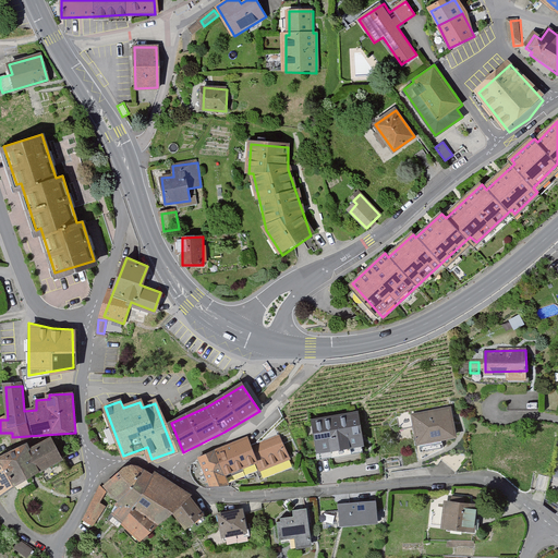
[(316,417),(324,452),(372,443),(364,408),(316,417)]
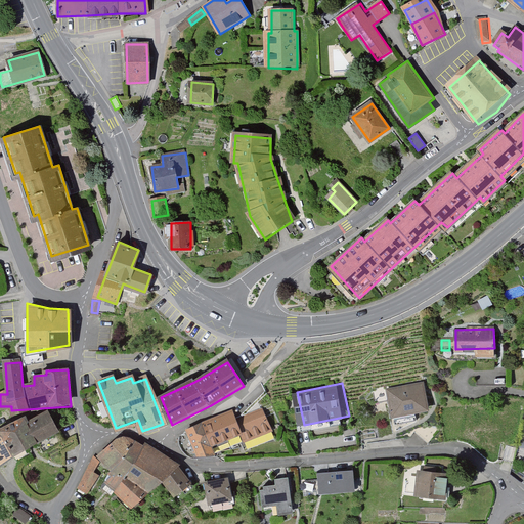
[(423,385),(389,391),(393,415),(427,408),(423,385)]
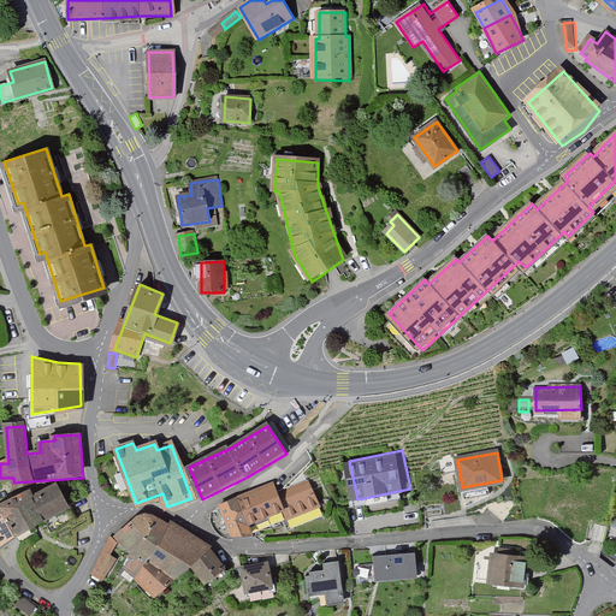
[(0,545),(66,505),(54,486),(35,498),(31,491),(0,509),(0,545)]
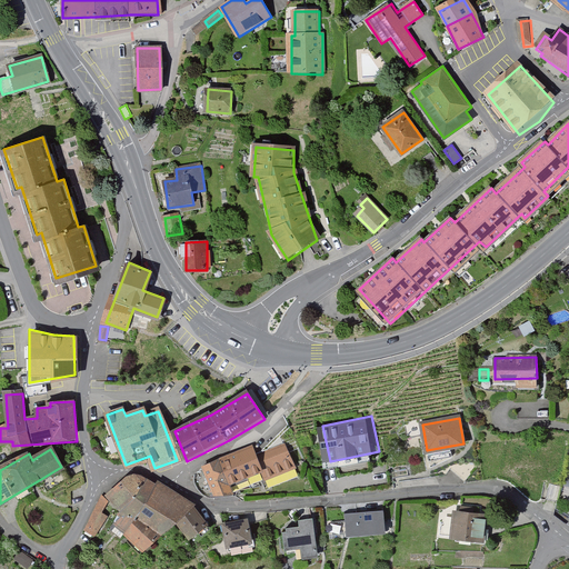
[(207,473),(217,497),(266,477),(268,482),(296,471),(288,452),(259,465),(255,453),(207,473)]
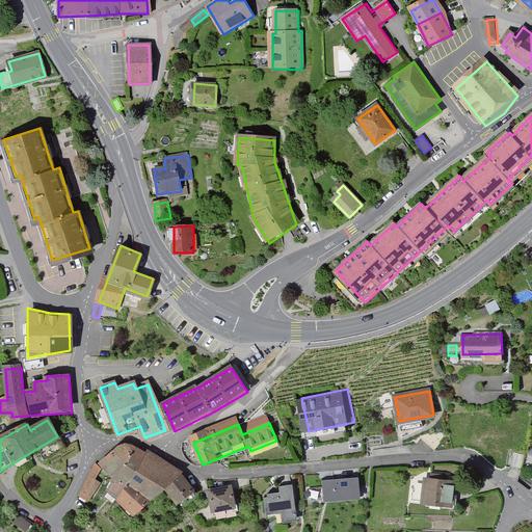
[(120,451),(103,467),(120,482),(109,496),(134,517),(167,490),(178,502),(192,489),(178,474),(152,456),(149,458),(131,448),(120,451)]
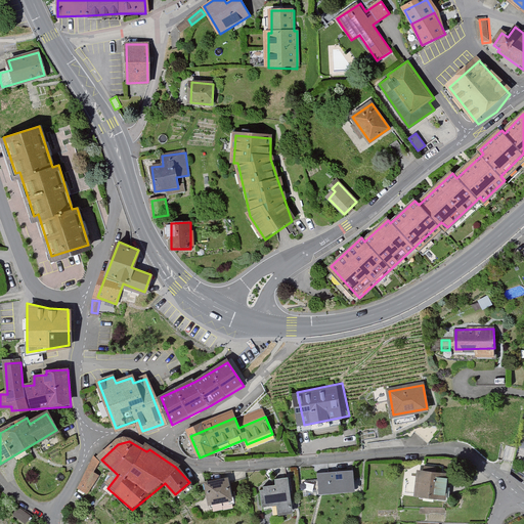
[(94,460),(80,487),(87,491),(102,463),(94,460)]
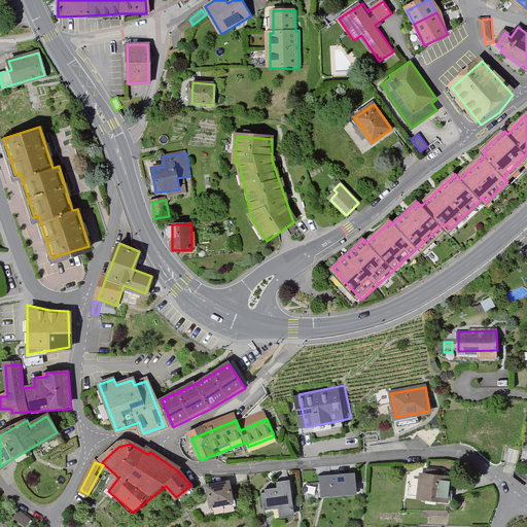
[(451,478),(420,473),(418,498),(449,501),(451,478)]
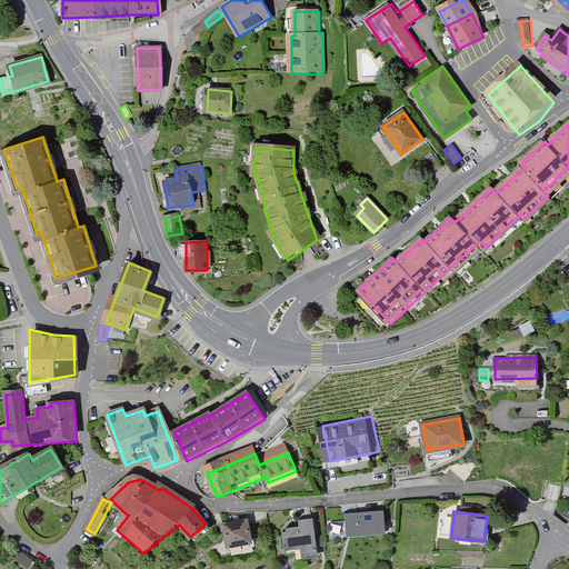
[(385,512),(348,515),(349,535),(386,532),(385,512)]
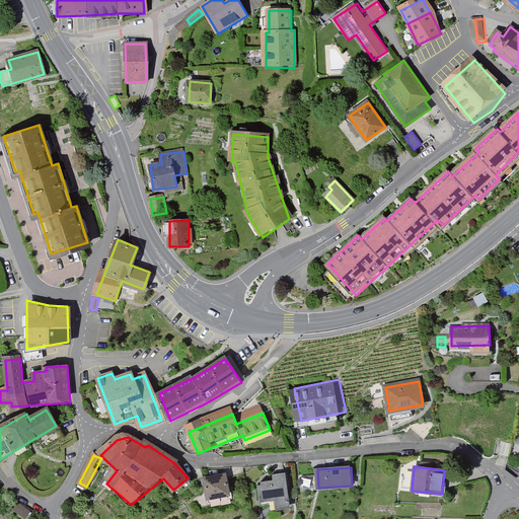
[(225,474),(206,479),(210,499),(229,494),(225,474)]
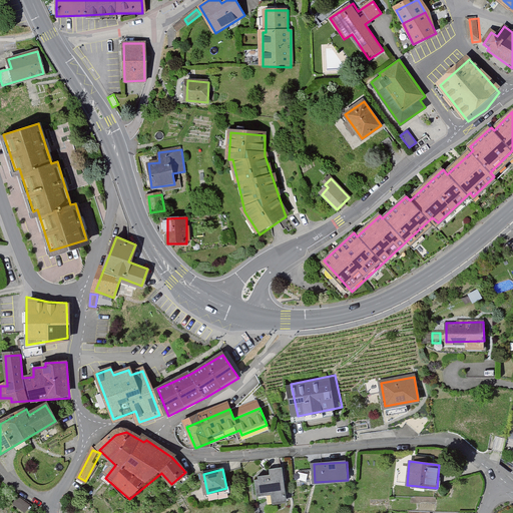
[(283,469),(272,470),(272,476),(260,477),(261,481),(257,481),(258,495),(273,494),(273,503),(285,502),(283,469)]
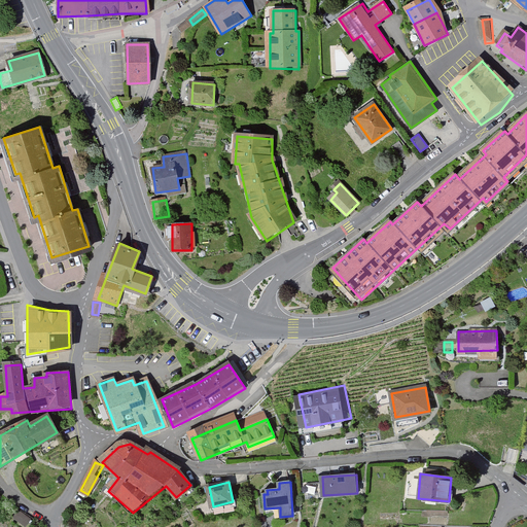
[(31,520),(18,510),(12,516),(25,526),(31,520)]
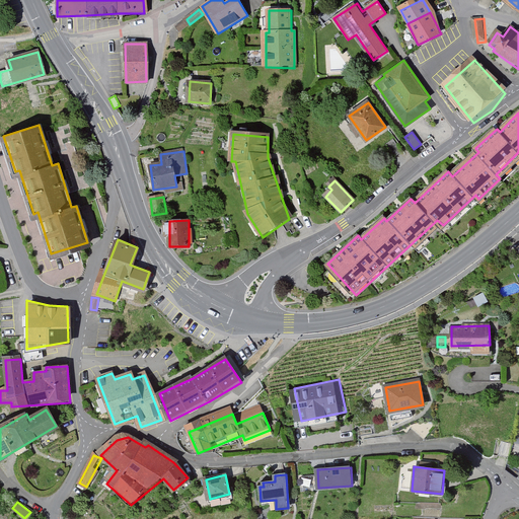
All buildings are outlined.
